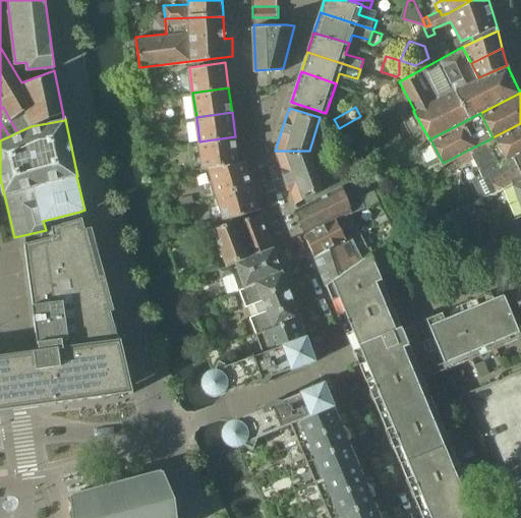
[(520,123),(493,137),(487,140),(500,165),(520,154),(520,123)]
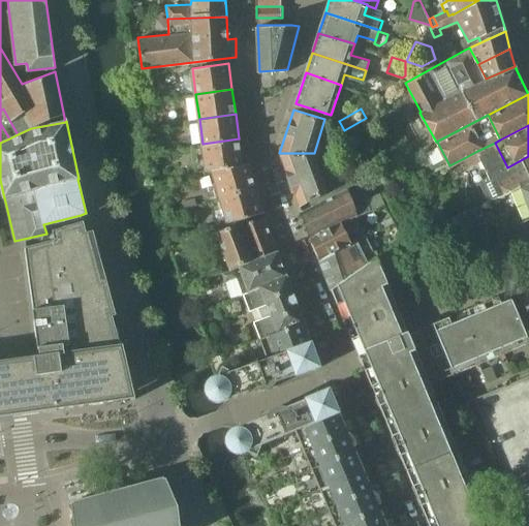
[(243,164),(239,138),(203,144),(207,171),(212,169),(212,168),(218,167),(219,171),(225,168),(225,167),(243,164)]
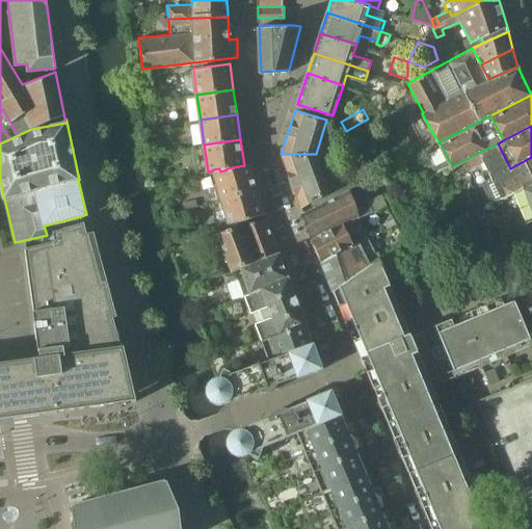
[(480,152),(498,190),(502,197),(524,187),(523,185),(531,181),(531,157),(510,168),(498,143),(480,152)]
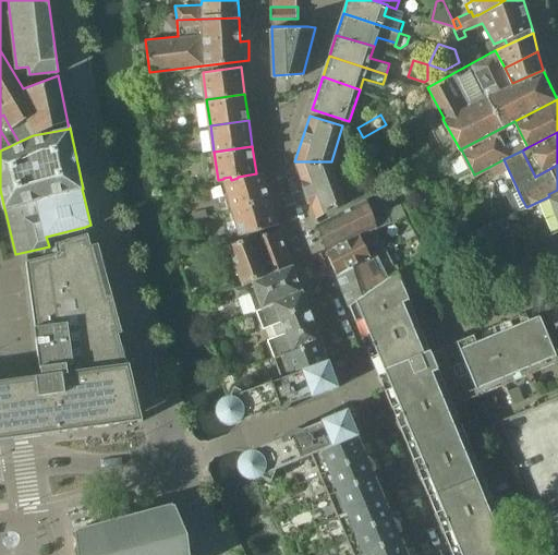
[(489,167),(493,175),(507,168),(504,159),(489,167)]
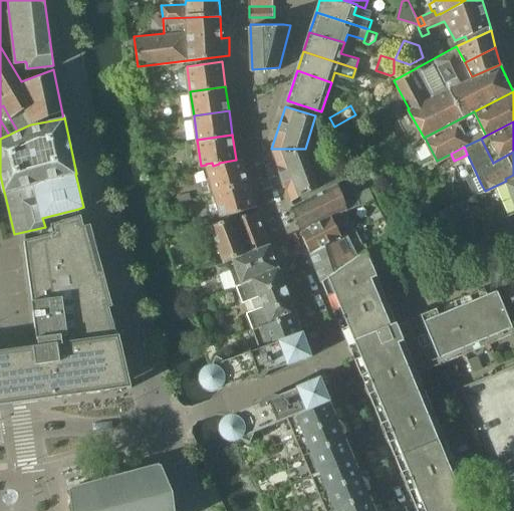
[(318,185),(305,149),(271,149),(290,199),(318,185)]
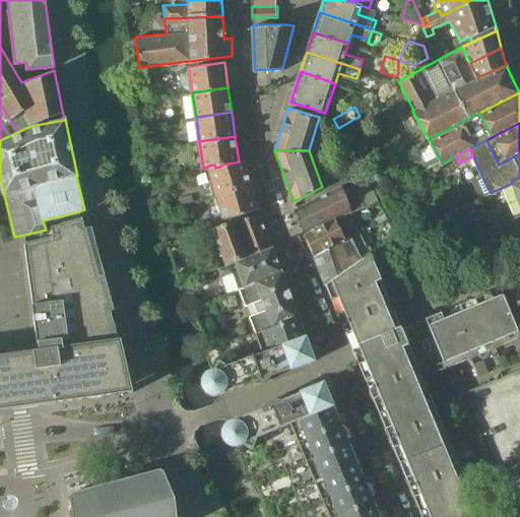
[(216,194),(251,184),(244,159),(239,162),(221,165),(221,166),(215,168),(214,165),(208,166),(208,167),(216,194)]
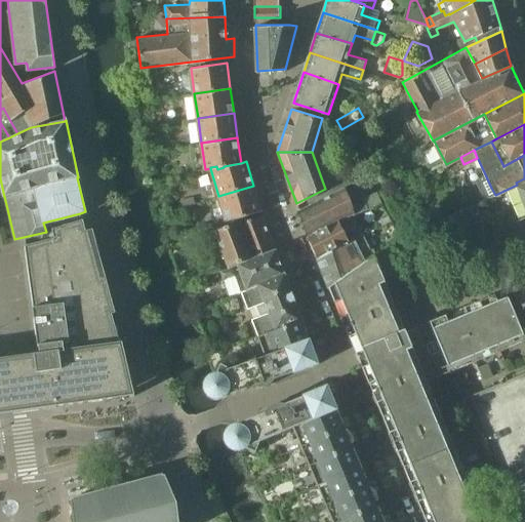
[(524,178),(516,183),(517,185),(524,204),(524,178)]
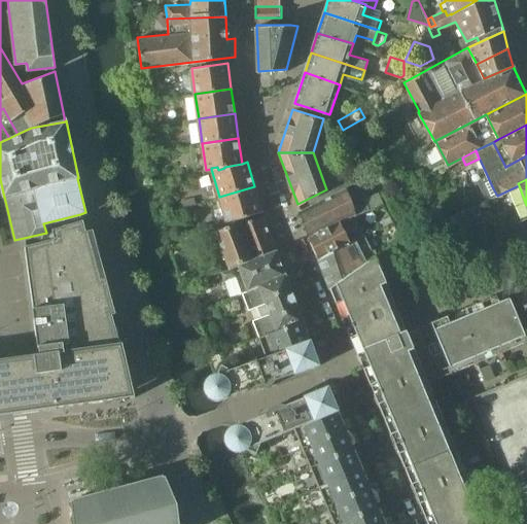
[(300,210),(308,237),(340,220),(346,218),(355,214),(367,209),(357,180),(300,210)]
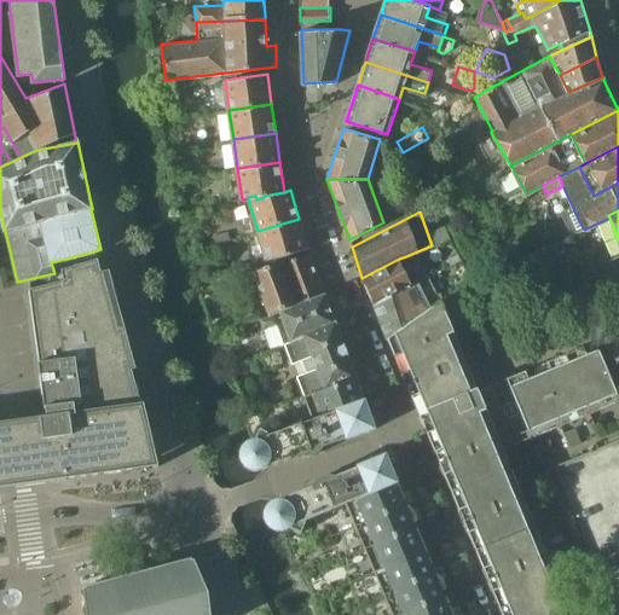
[(299,219),(258,231),(266,260),(307,248),(299,219)]
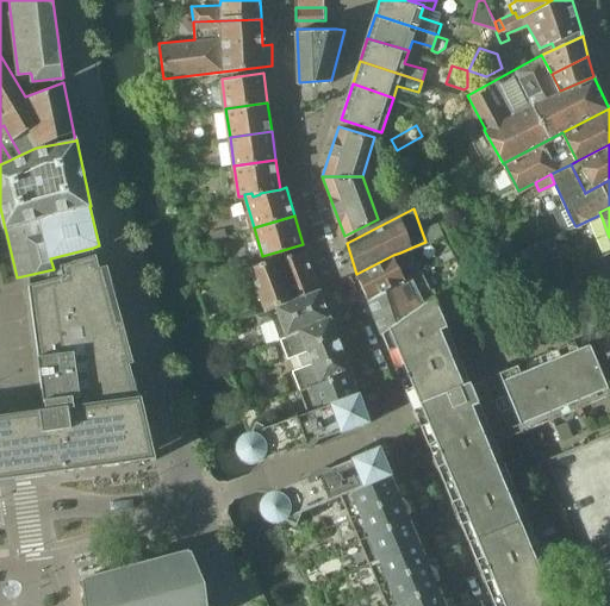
[(211,239),(226,235),(224,226),(210,231),(211,239)]
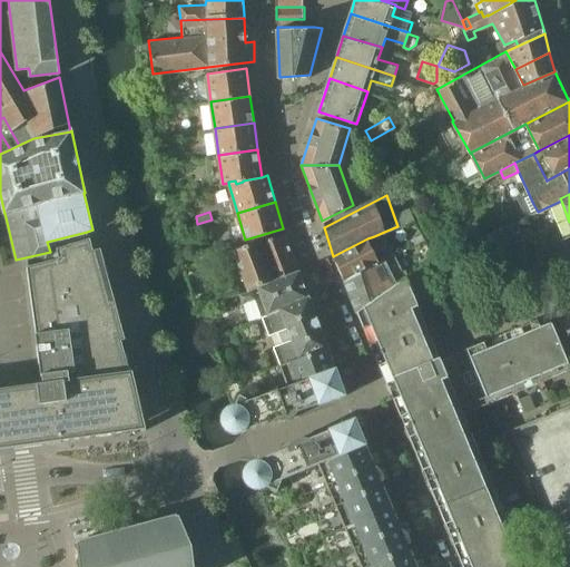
[(477,238),(492,273),(532,253),(517,220),(505,225),(504,224),(477,238)]
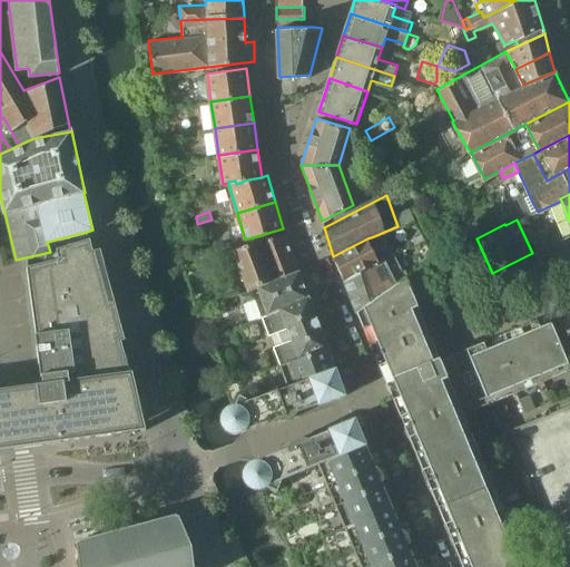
[(333,256),(343,280),(379,262),(394,254),(384,232),(374,236),(367,238),(333,256)]
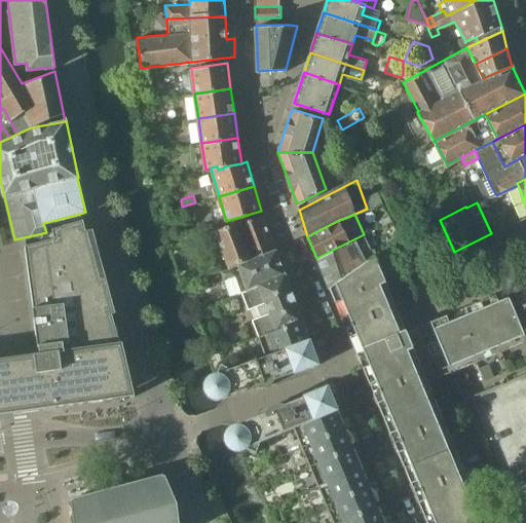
[(215,230),(230,267),(232,266),(238,264),(238,265),(276,250),(263,215),(240,222),(215,230)]
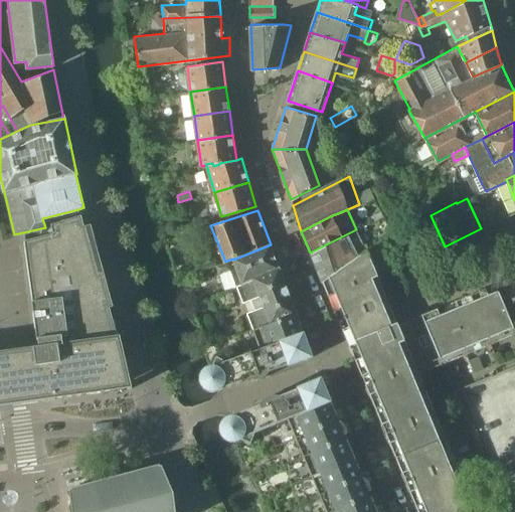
[(0,404),(132,387),(119,335),(117,335),(88,225),(84,226),(81,215),(80,215),(51,223),(53,233),(25,240),(24,240),(37,339),(38,339),(39,346),(10,350),(0,351),(0,404)]
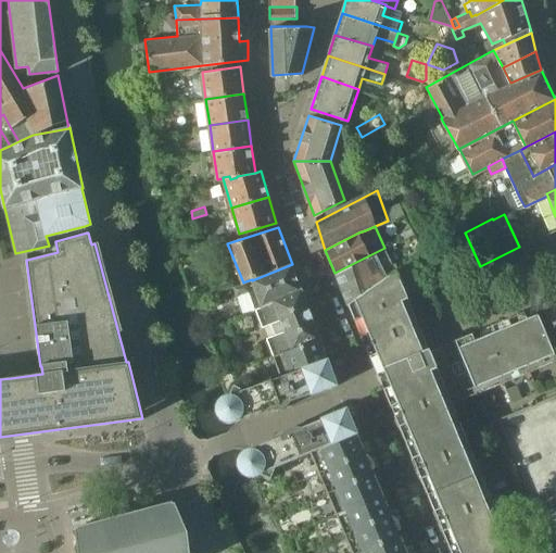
[(384,248),(369,255),(335,273),(346,302),(388,273),(395,268),(384,248)]
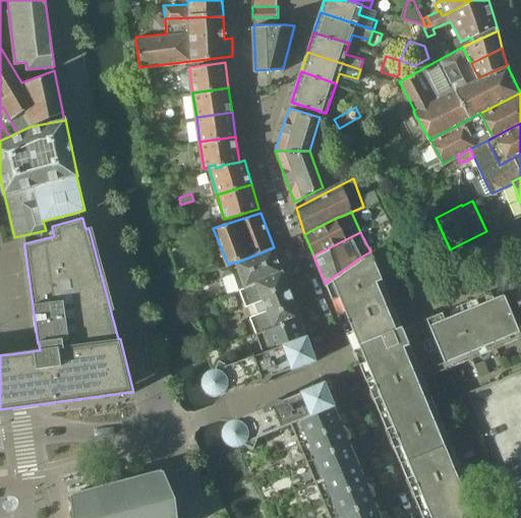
[(236,263),(244,286),(283,272),(274,247),(236,263)]
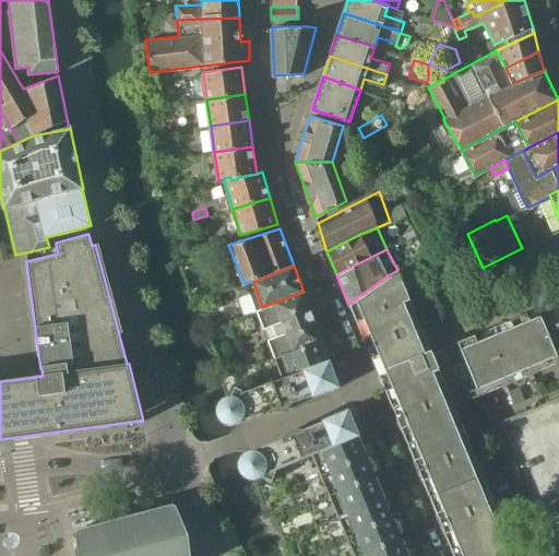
[(375,366),(453,555),(516,555),(515,552),(455,405),(558,362),(558,358),(537,308),(432,352),(429,343),(424,332),(399,269),(397,270),(390,274),(348,304),(369,354),(375,366)]
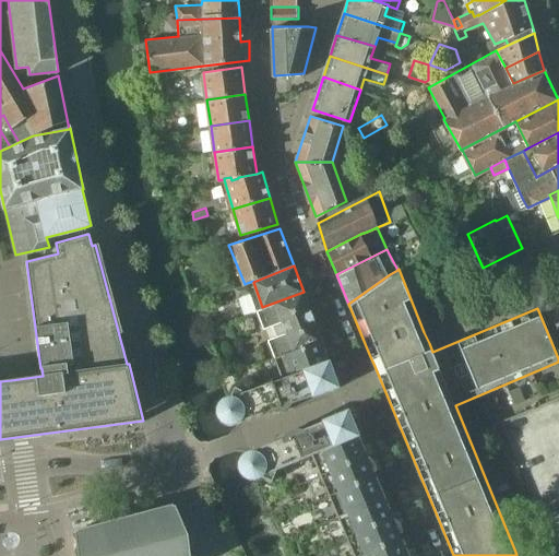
[(250,292),(247,283),(245,284),(235,287),(238,296),(250,292)]
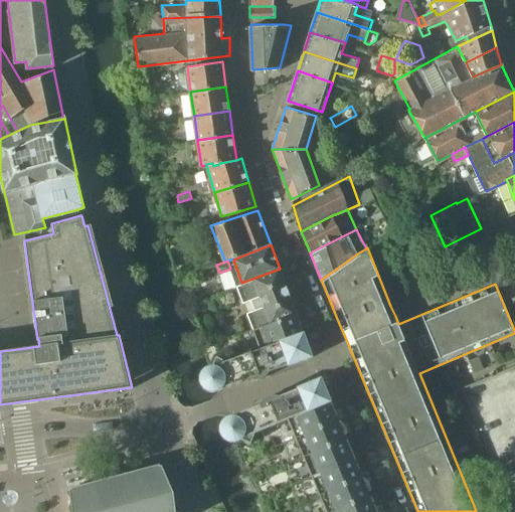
[(286,285),(280,269),(241,283),(242,284),(237,286),(243,302),(251,299),(255,309),(247,312),(253,328),(271,322),(271,323),(296,313),(290,296),(286,285)]
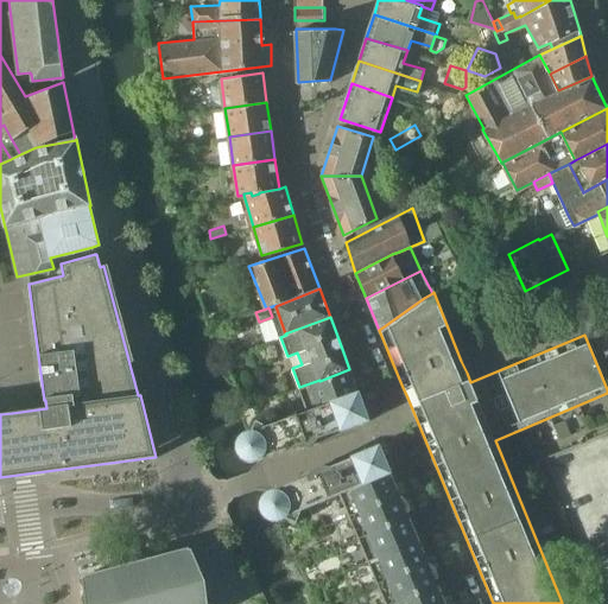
[(298,388),(306,411),(358,393),(349,369),(320,381),(320,380),(299,387),(299,388),(298,388)]
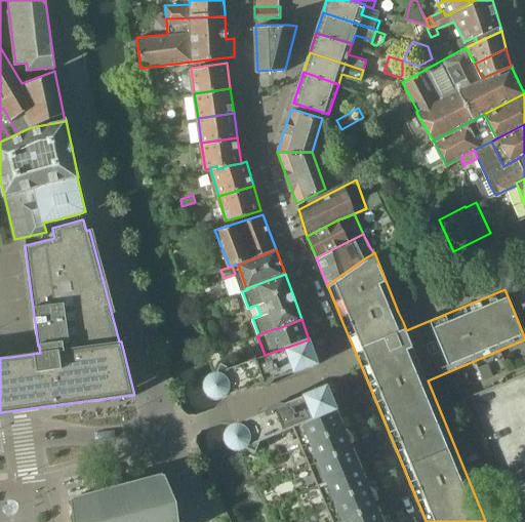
[(220,397),(255,386),(256,384),(257,383),(258,380),(260,379),(267,377),(269,377),(271,377),(273,377),(275,378),(318,363),(309,339),(265,355),(231,367),(220,362),(216,372),(210,374),(209,375),(207,377),(206,378),(205,380),(204,383),(204,385),(204,387),(204,389),(205,391),(206,393),(207,394),(209,396),(210,397),(212,398),(214,398),(216,398),(218,398),(220,397)]
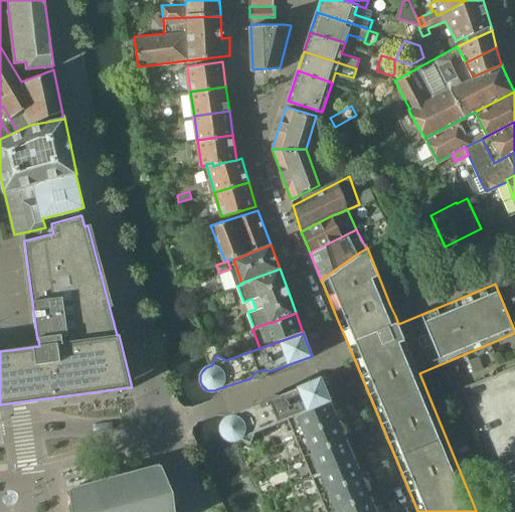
[(474,371),(482,367),(483,367),(478,355),(469,359),(474,371)]
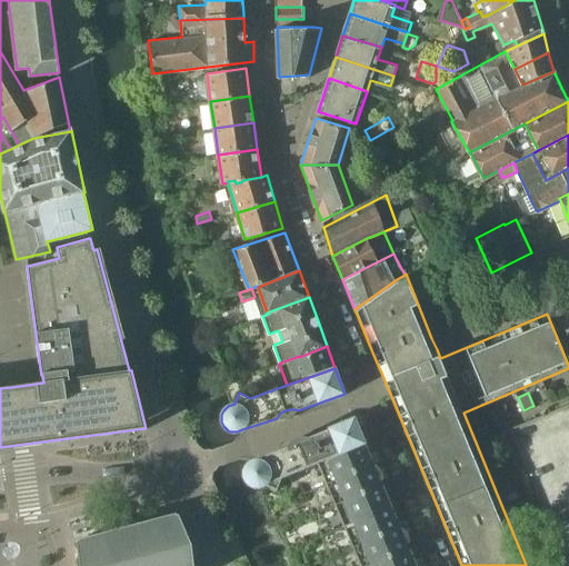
[(497,416),(508,411),(502,399),(491,405),(497,416)]
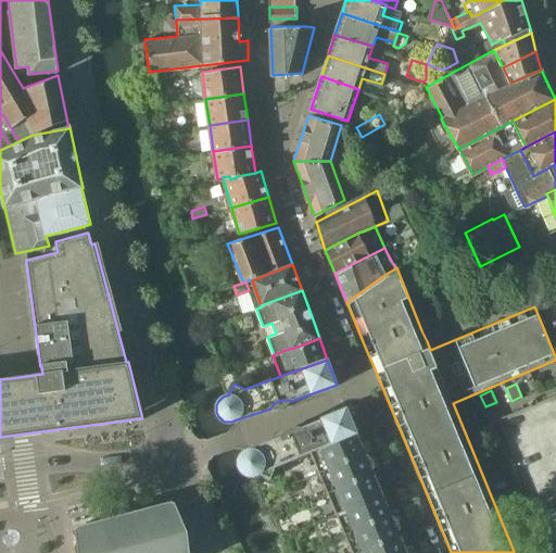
[(276,466),(311,452),(356,432),(346,409),(302,427),(301,429),(300,430),(298,432),(297,434),(290,437),(287,437),(283,437),(281,436),(244,451),(242,452),(241,454),(240,455),(239,457),(238,460),(238,462),(238,464),(238,466),(239,468),(240,469),(241,472),(242,473),(244,475),(247,475),(249,476),(251,476),(253,476),(255,475),(260,474),(272,478),(276,466)]
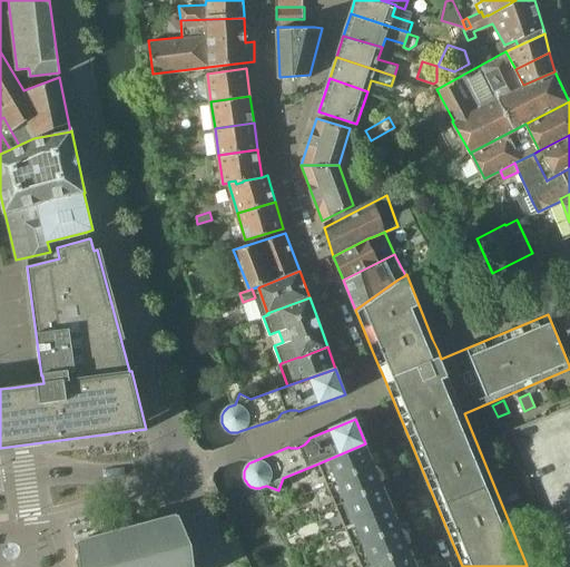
[(503,433),(495,437),(500,447),(508,443),(503,433)]
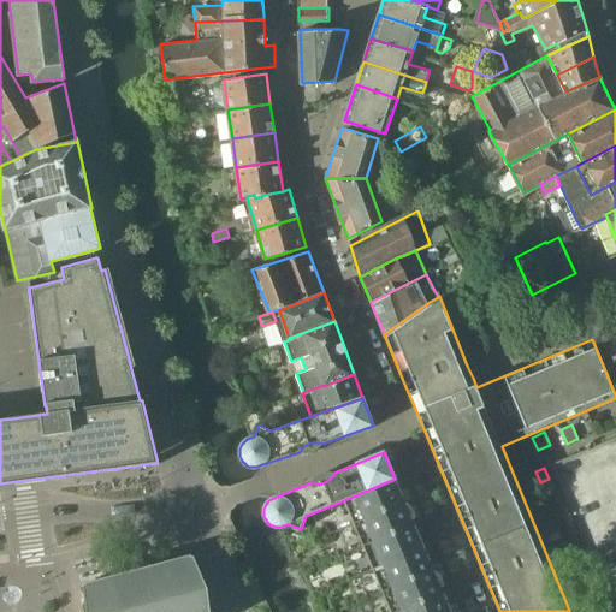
[(424,546),(414,523),(412,522),(409,521),(407,518),(406,516),(404,514),(403,511),(403,509),(403,506),(403,503),(404,500),(395,479),(344,500),(372,568),(424,546)]
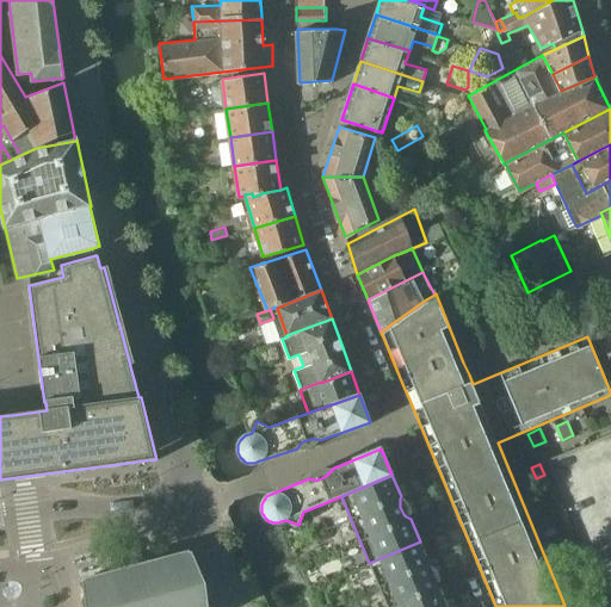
[(369,563),(387,606),(446,606),(439,587),(437,586),(434,583),(432,582),(431,580),(430,577),(429,575),(429,573),(429,569),(429,567),(430,564),(420,542),(369,563)]
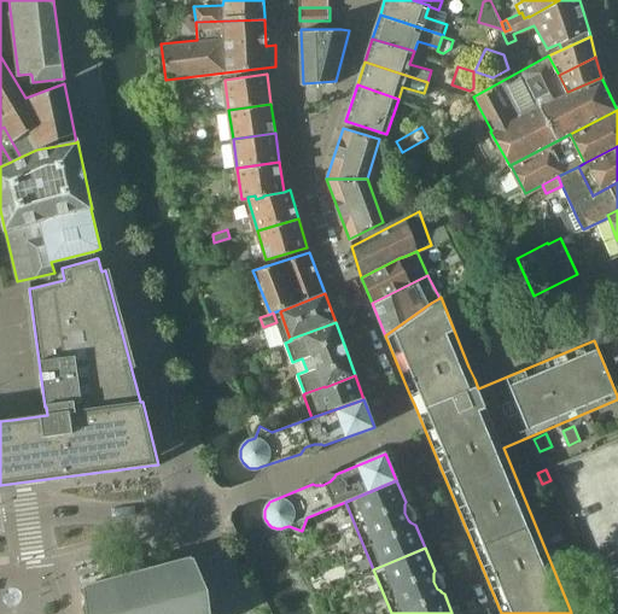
[(191,559),(144,571),(126,576),(122,562),(117,563),(104,556),(98,568),(110,576),(111,579),(87,585),(87,584),(85,584),(85,586),(82,586),(83,589),(85,589),(87,613),(209,613),(208,591),(194,560),(194,559),(194,557),(192,557),(192,556),(191,556),(191,559)]
